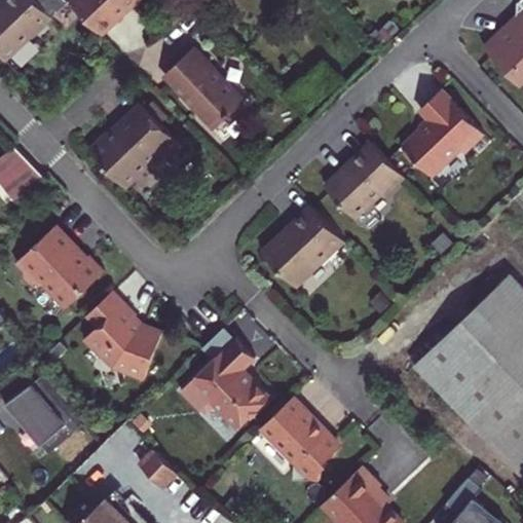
[(0,60),(2,62),(27,38),(30,41),(51,22),(31,0),(3,0),(0,3),(0,60)]
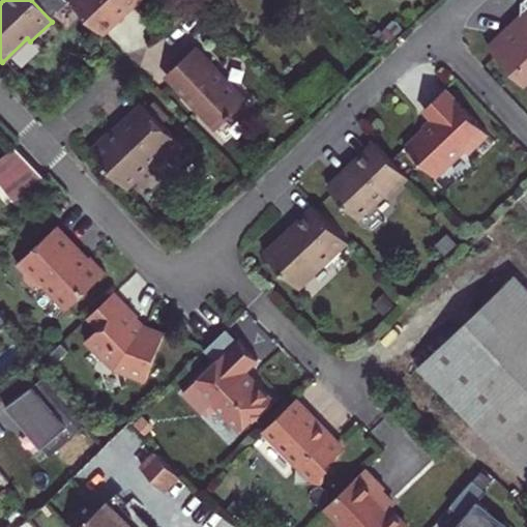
[(69,0),(67,3),(100,37),(116,23),(115,21),(137,0),(69,0)]
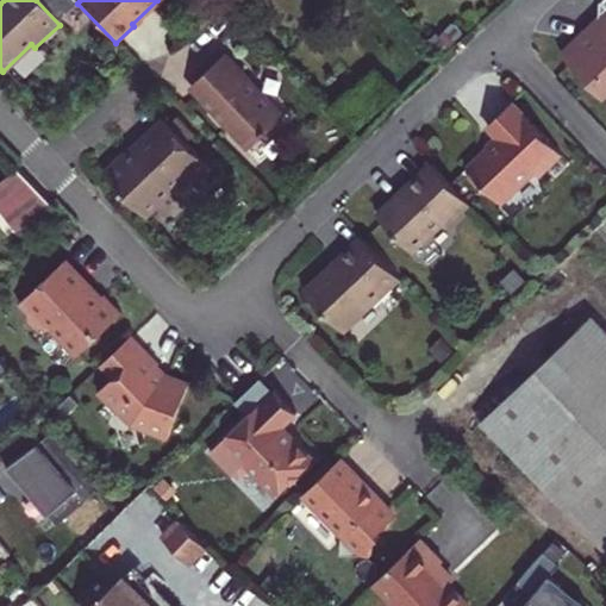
[(605,0),(600,0),(597,4),(595,35),(583,47),(580,44),(562,61),(600,100),(603,97),(605,100),(605,0)]
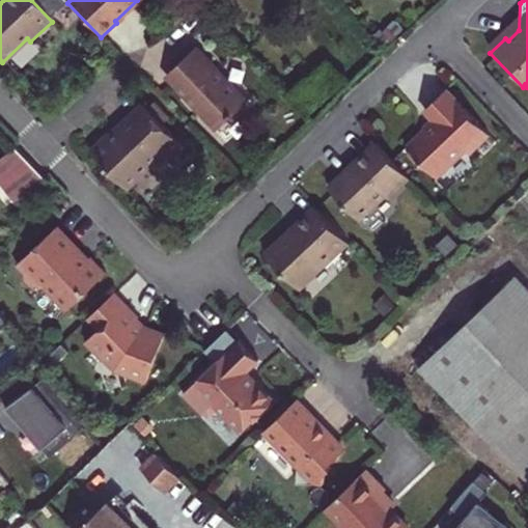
[(245,102),(193,48),(172,67),(177,73),(167,82),(186,102),(185,103),(199,118),(200,116),(212,128),(218,128),(245,102)]
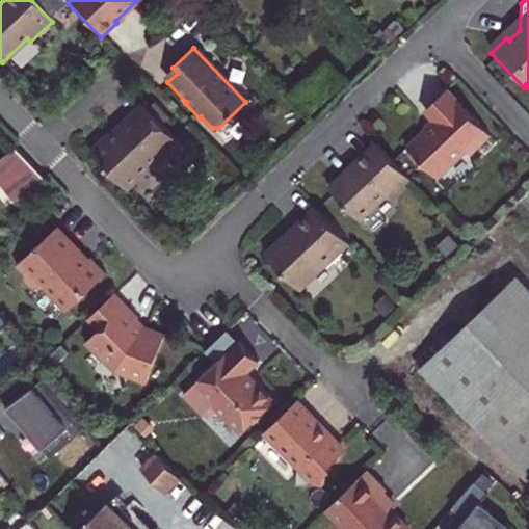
[(431,124),(403,149),(433,180),(463,152),(466,156),(485,137),(443,91),(421,112),(431,124)]
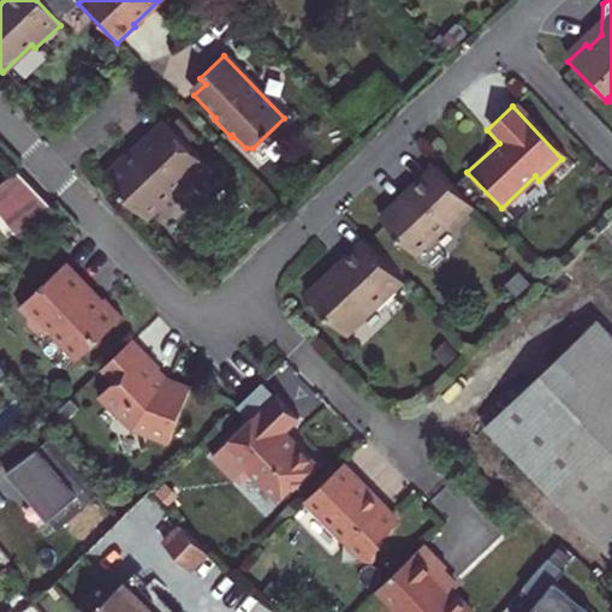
[(177,122),(168,130),(184,147),(194,138),(177,122)]
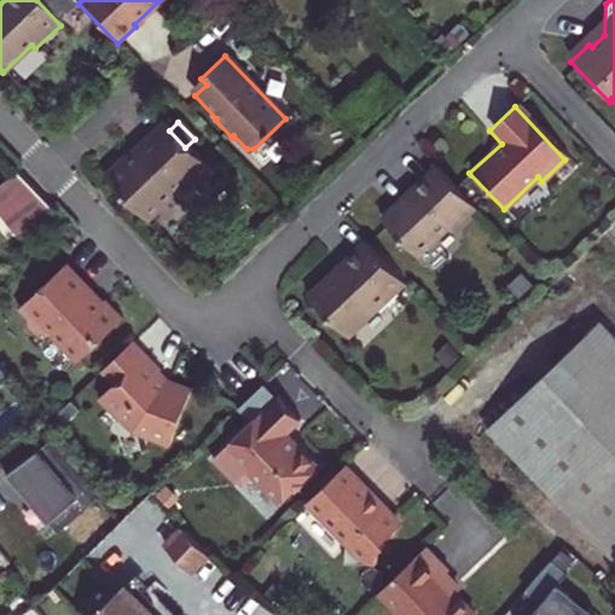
[(184,202),(212,175),(185,148),(169,131),(164,125),(137,151),(140,155),(129,166),(122,157),(102,177),(144,221),(174,192),(184,202)]
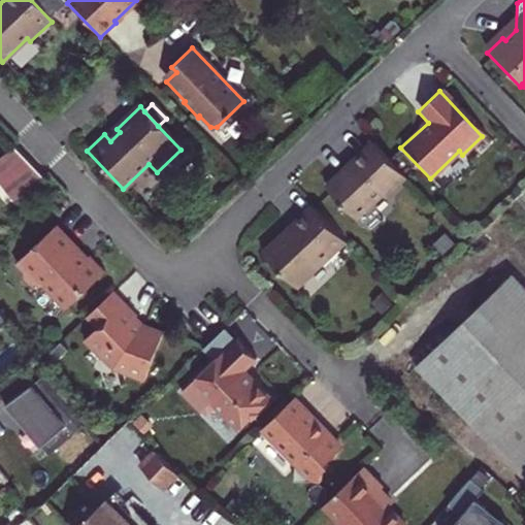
[(462,155),(470,163),(490,144),(482,136),(462,155)]
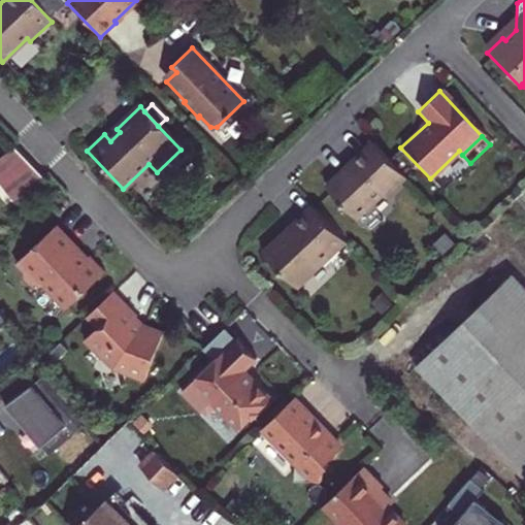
[(403,181),(368,143),(348,163),(350,165),(340,173),(338,171),(322,188),(354,222),(370,205),(368,204),(378,195),(383,200),(403,181)]
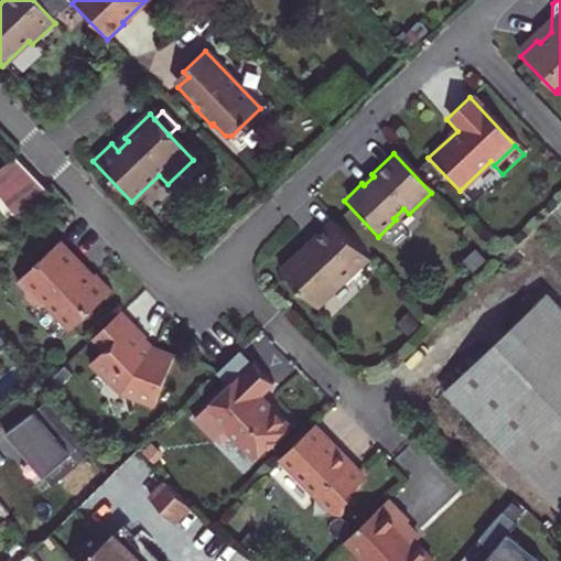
[(0,194),(28,174),(13,159),(0,168),(0,194)]
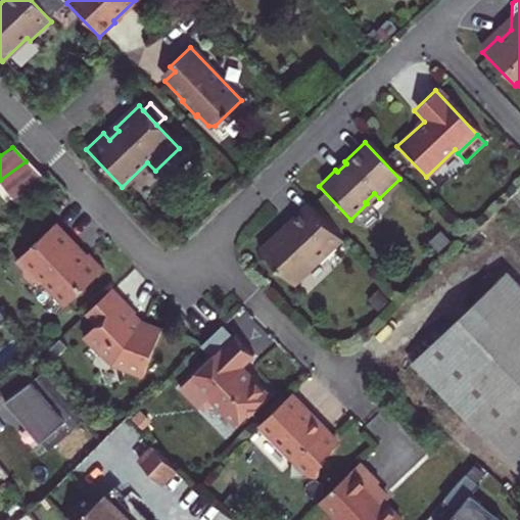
[(0,186),(11,200),(42,178),(26,161),(0,180),(0,186)]
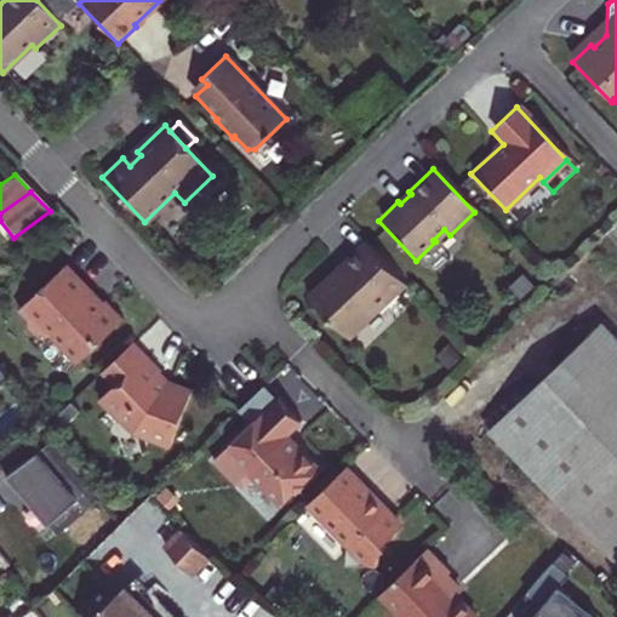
[(405,287),(364,245),(336,270),(338,273),(327,283),(326,280),(307,298),(336,330),(356,330),(360,323),(373,309),(377,314),(405,287)]
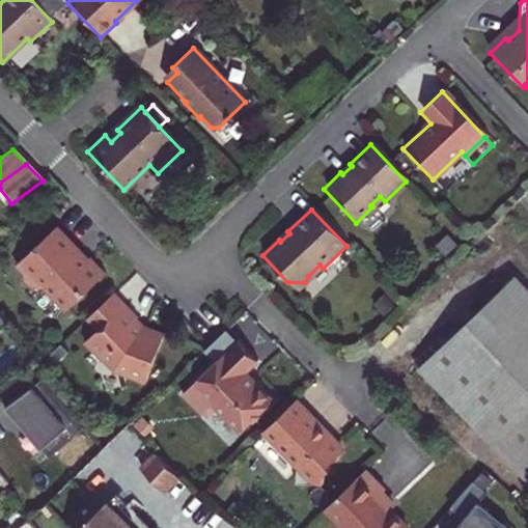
[(54,230),(14,268),(23,277),(22,278),(22,283),(28,289),(33,289),(33,288),(36,292),(42,287),(64,312),(104,276),(88,260),(81,267),(73,257),(76,254),(54,230)]
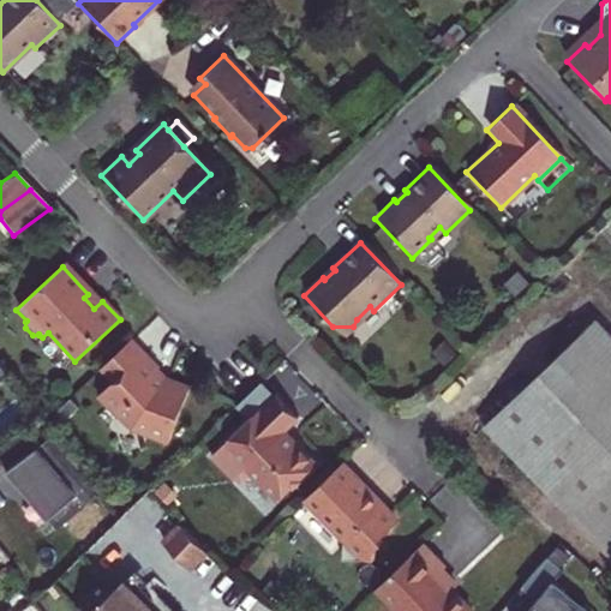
[(489,409),(475,421),(610,561),(610,558),(610,342),(592,323),(496,417),(489,409)]
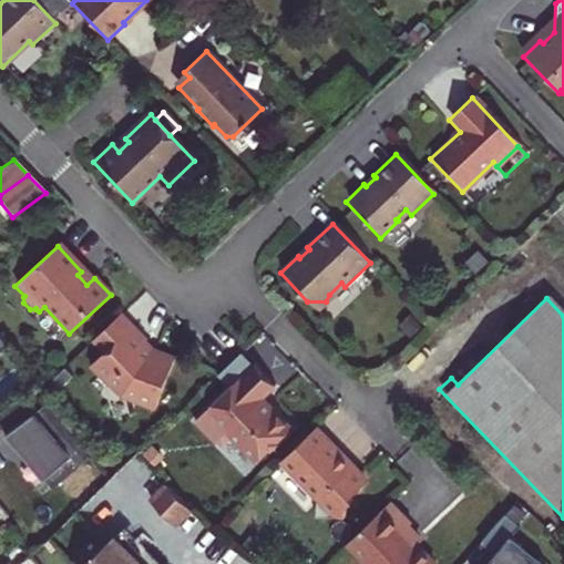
[(89,344),(101,356),(131,327),(120,315),(89,344)]
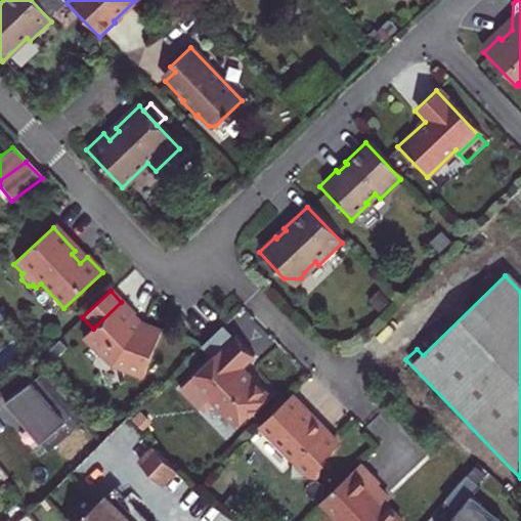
[(135,328),(133,327),(128,321),(134,315),(121,302),(93,329),(81,340),(98,357),(105,357),(117,370),(141,379),(160,333),(140,326),(139,326),(138,326),(137,326),(136,327),(135,327),(135,328)]
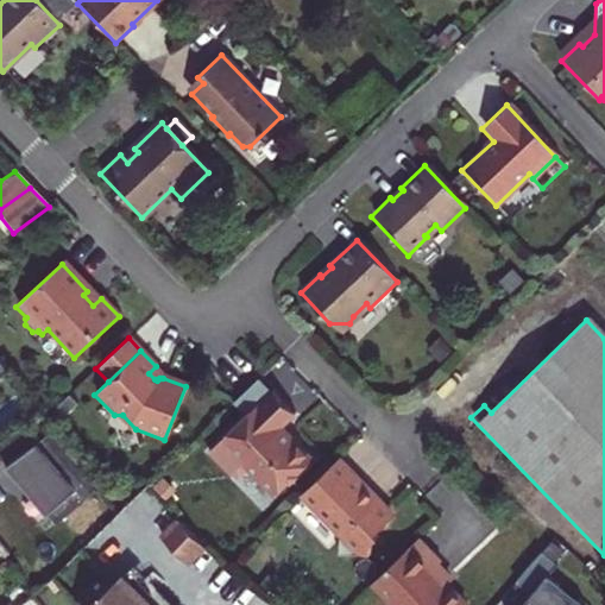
[(271,392),(207,455),(231,479),(243,466),(273,498),(312,461),(292,441),(289,445),(278,433),(295,415),(271,392)]
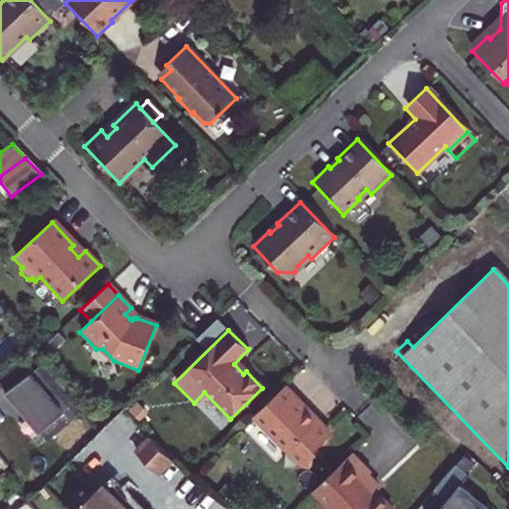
[(19,358),(0,371),(0,393),(1,395),(6,392),(10,399),(14,396),(18,401),(14,404),(43,444),(81,411),(42,365),(30,374),(19,358)]
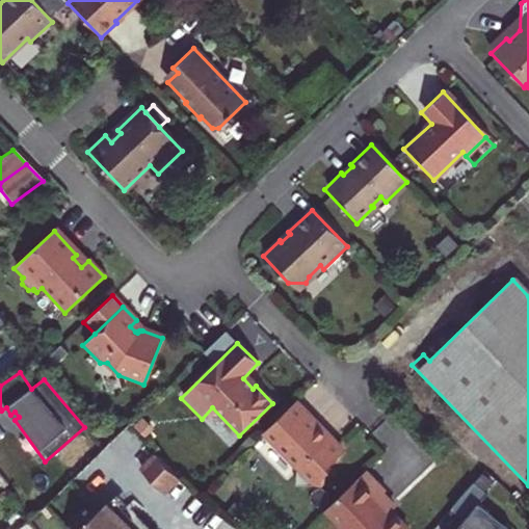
[(328,441),(331,439),(295,402),(261,434),(295,471),(294,486),(320,488),(321,479),(328,471),(326,469),(341,454),(328,441)]
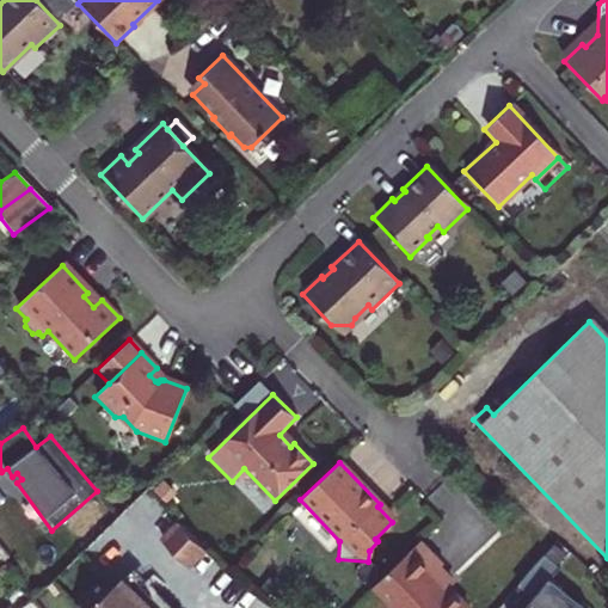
[(177,523),(159,540),(186,567),(203,551),(177,523)]
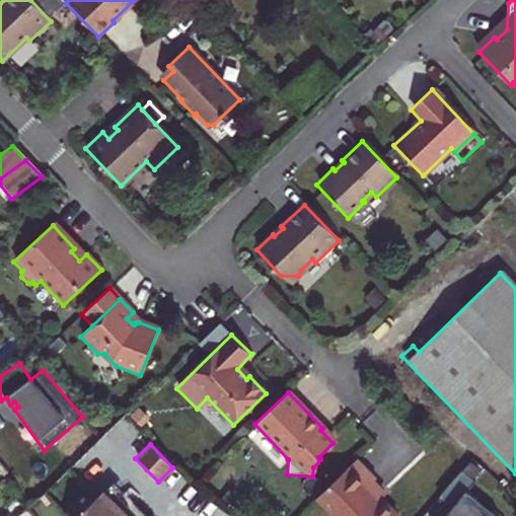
[(315,500),(330,515),(393,515),(367,488),(374,482),(355,461),(315,500)]
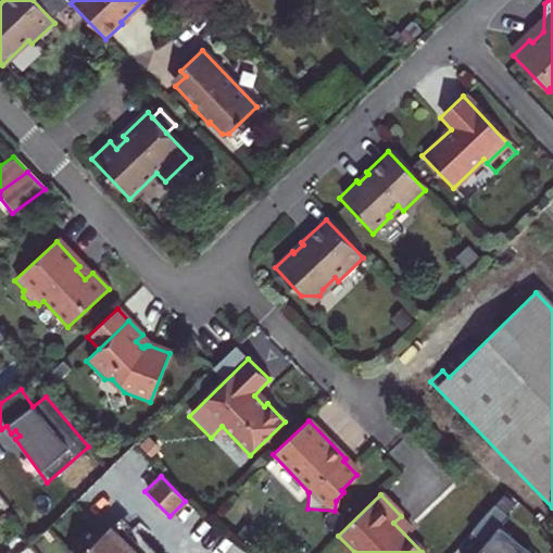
[(134,552),(110,528),(83,552),(134,552)]
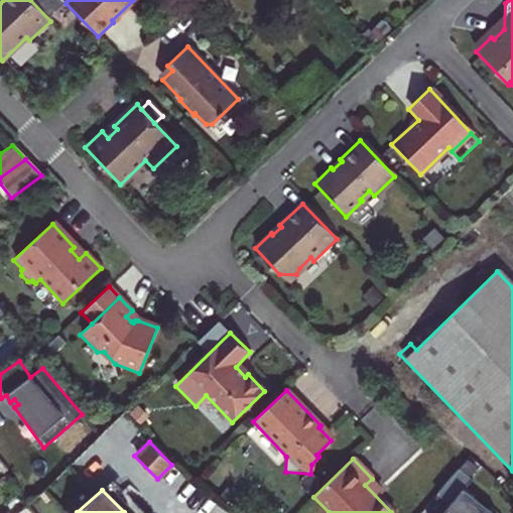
[(488,512),(462,491),(443,512),(488,512)]
